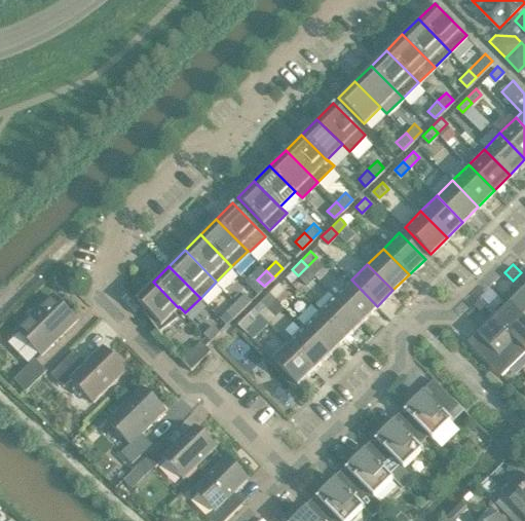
[(362,322),(377,306),(351,280),(335,295),(362,322)]
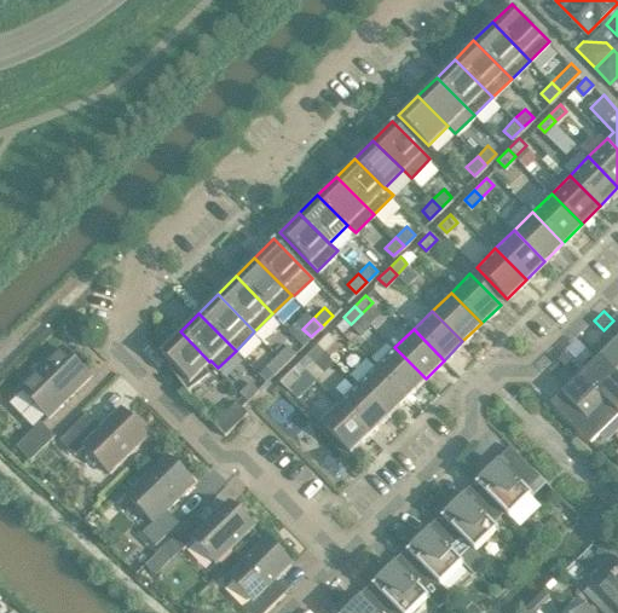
[(204,366),(209,362),(180,331),(160,351),(172,363),(168,365),(184,387),(208,372),(204,366)]
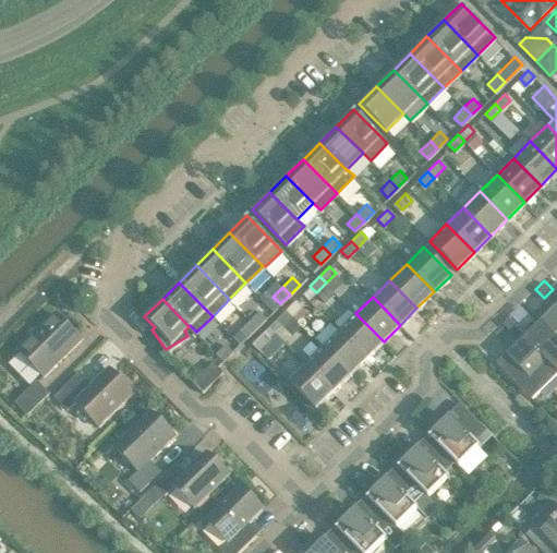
[(286,310),(292,316),(302,307),(295,300),(286,310)]
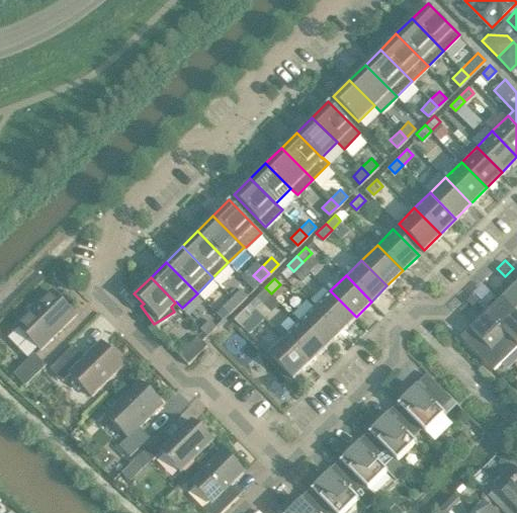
[(516,311),(516,282),(503,296),(516,311)]
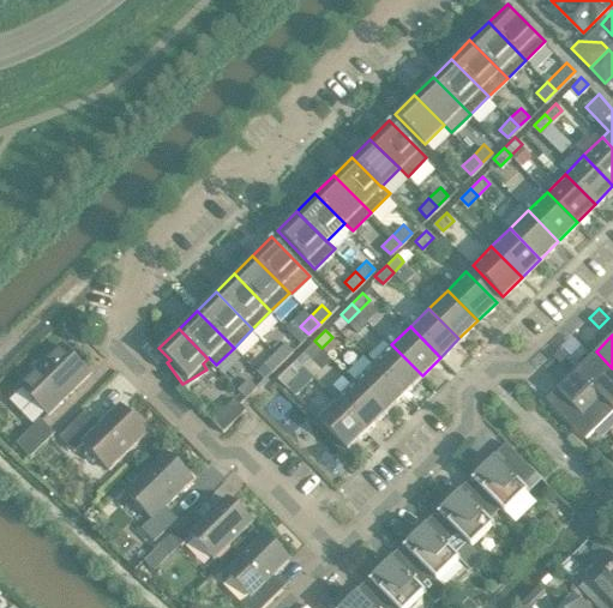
[(282,360),(293,349),(284,341),(274,351),(282,360)]
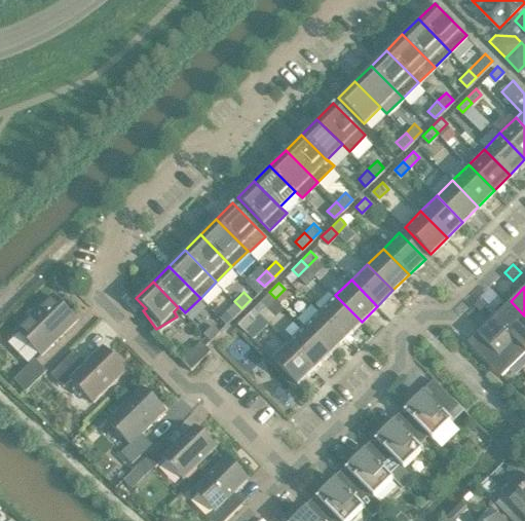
[(266,306),(275,298),(269,292),(260,300),(266,306)]
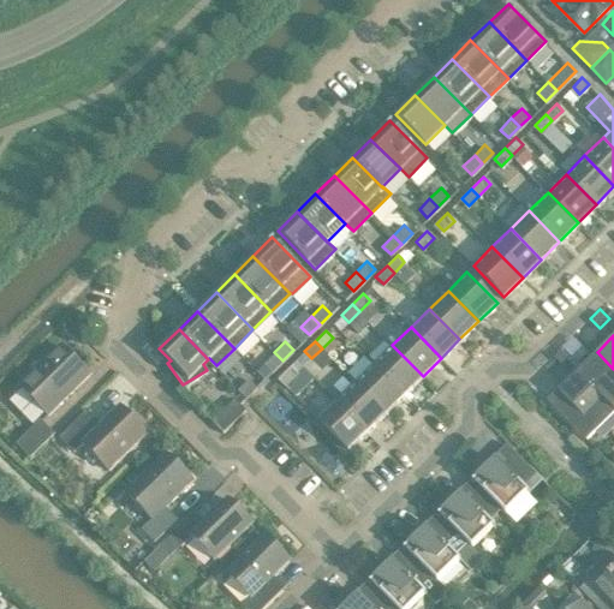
[(47,412),(88,372),(60,344),(19,384),(47,412)]
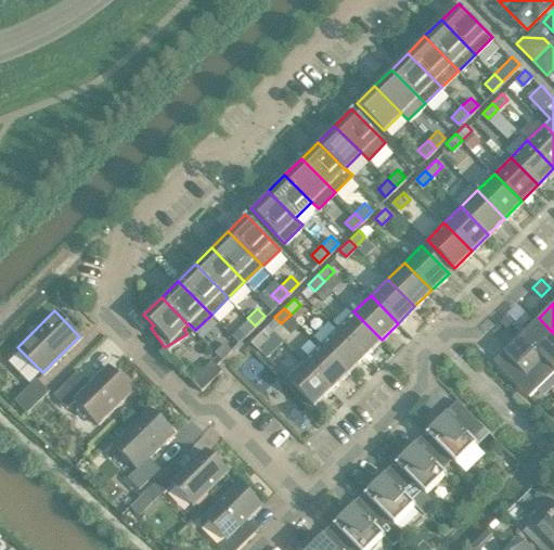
[(364,356),(382,340),(353,311),(337,328),(364,356)]
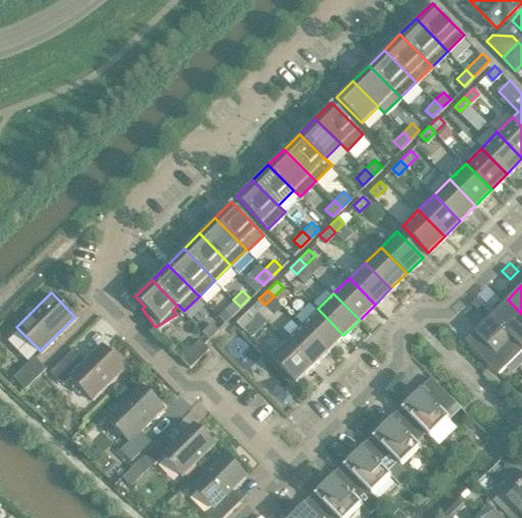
[(478,310),(486,301),(479,294),(471,301),(478,310)]
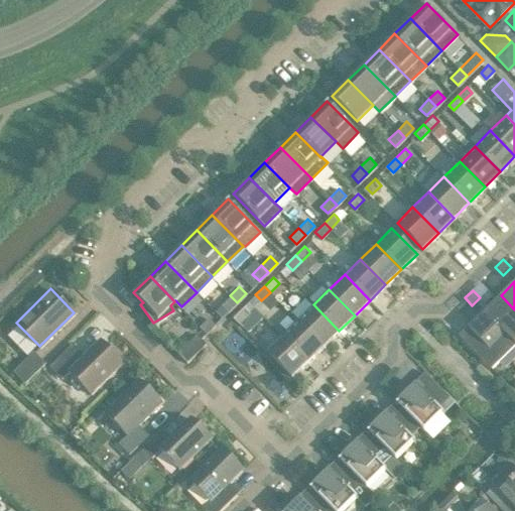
[(228,311),(237,302),(230,295),(221,304),(228,311)]
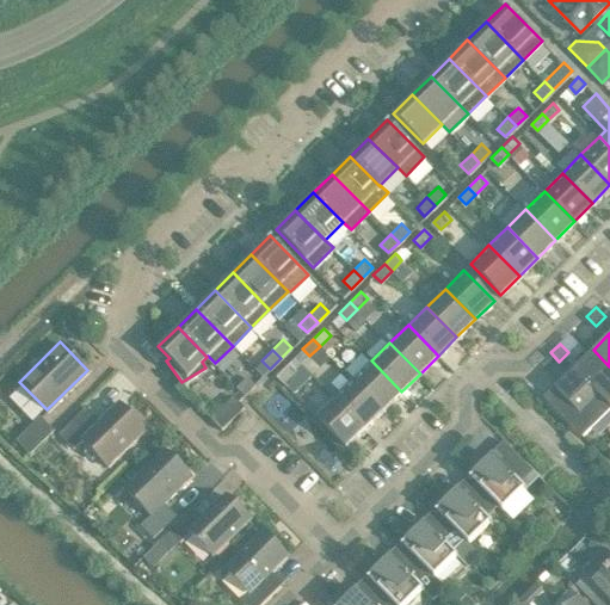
[(609,403),(609,366),(593,350),(574,368),(609,403)]
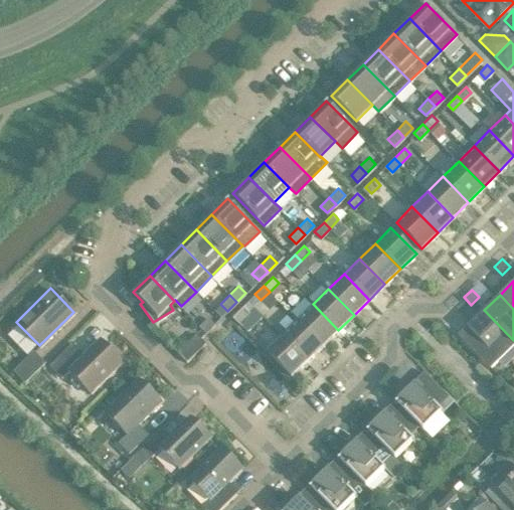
[(323,345),(338,330),(313,304),(298,320),(323,345)]
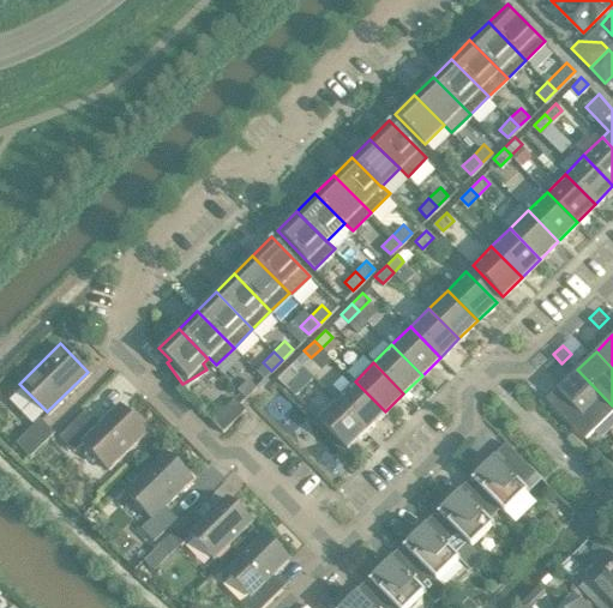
[(289,365),(277,377),(284,384),(296,372),(289,365)]
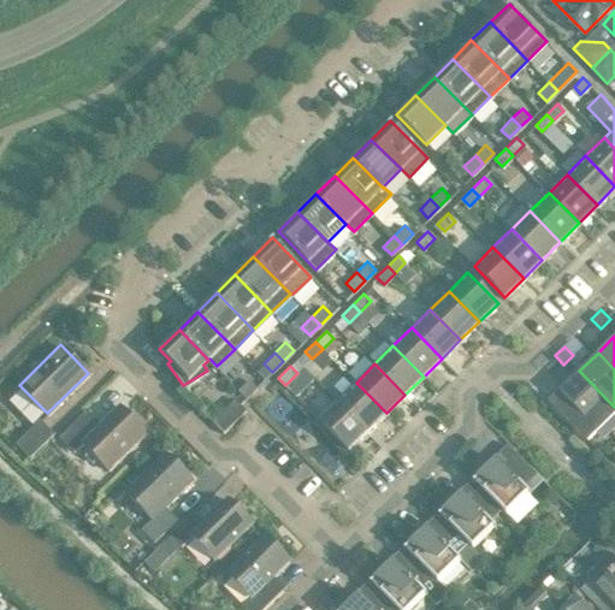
[(614,407),(579,371),(562,389),(561,386),(548,398),(586,438),(614,409),(614,407)]
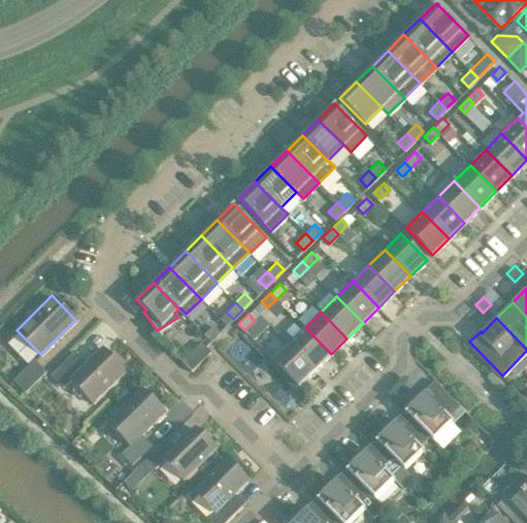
[(210,340),(220,332),(213,325),(204,334),(210,340)]
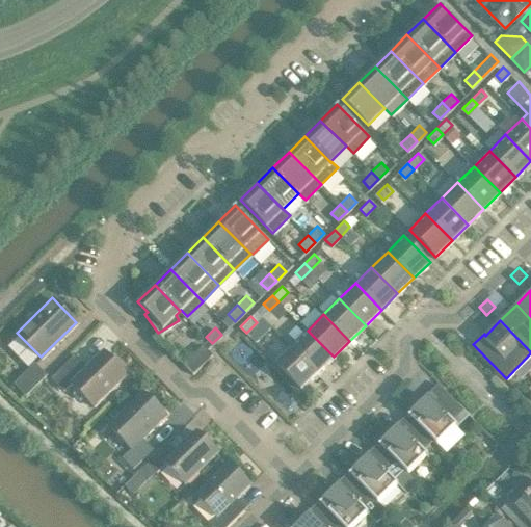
[(318,372),(334,357),(308,331),(291,346),(318,372)]
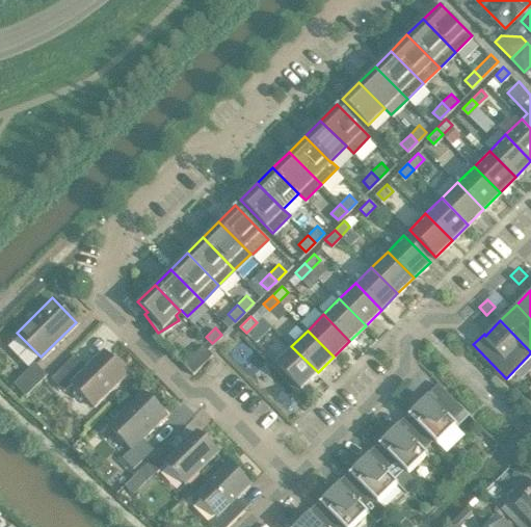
[(212,353),(207,348),(203,344),(183,364),(192,373),(212,353)]
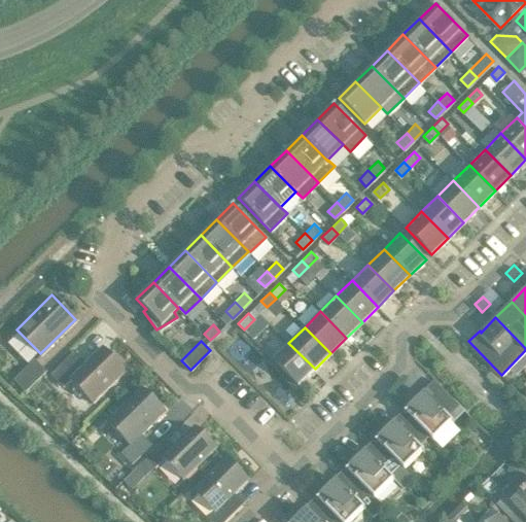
[(299,385),(315,369),(288,343),(272,358),(299,385)]
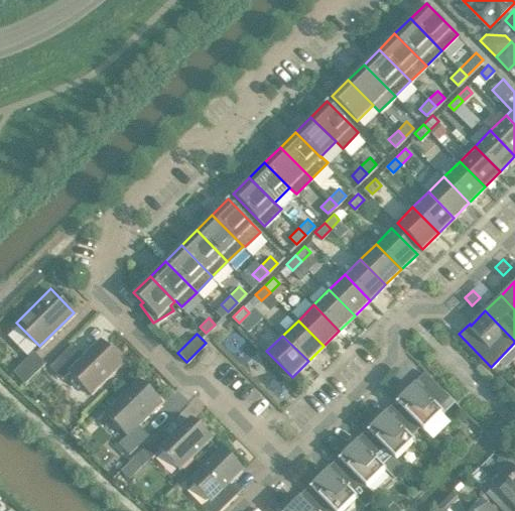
[(91,393),(123,362),(100,339),(84,355),(73,343),(49,366),(61,378),(70,371),(91,393)]
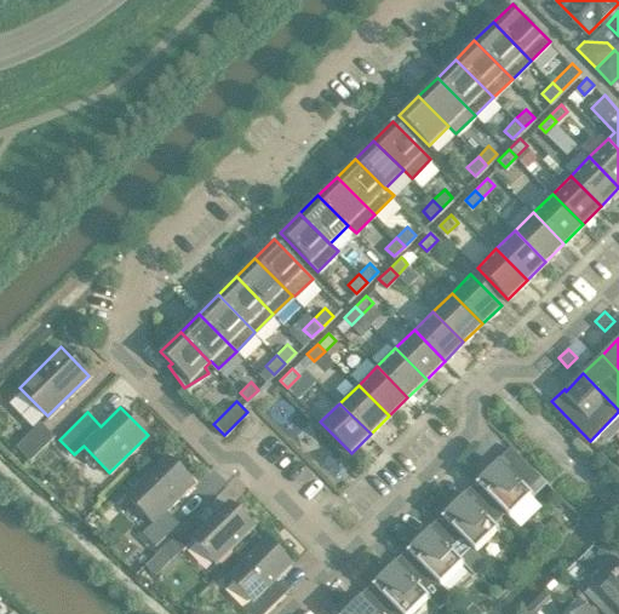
[(30,459),(55,436),(40,422),(16,446),(30,459)]
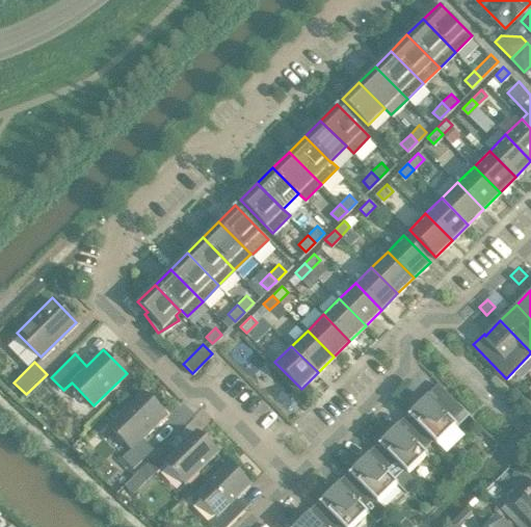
[(410,413),(434,439),(439,443),(457,423),(453,420),(465,409),(437,383),(426,394),(427,396),(410,413)]
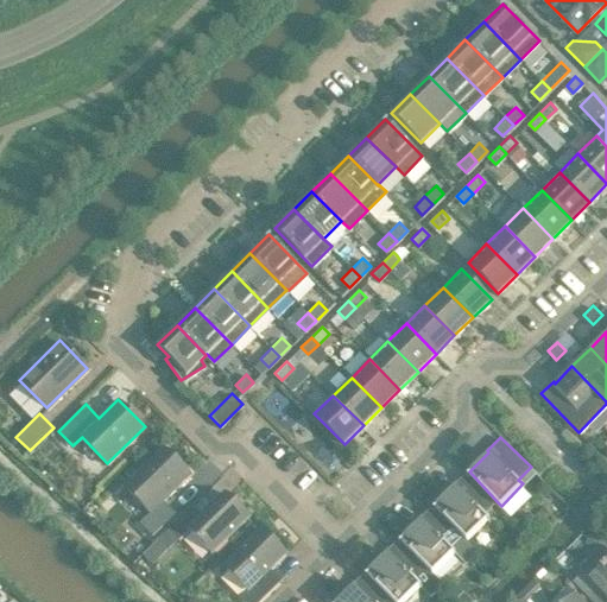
[(163,499),(190,473),(164,445),(124,485),(150,512),(139,521),(152,534),(175,512),(163,499)]
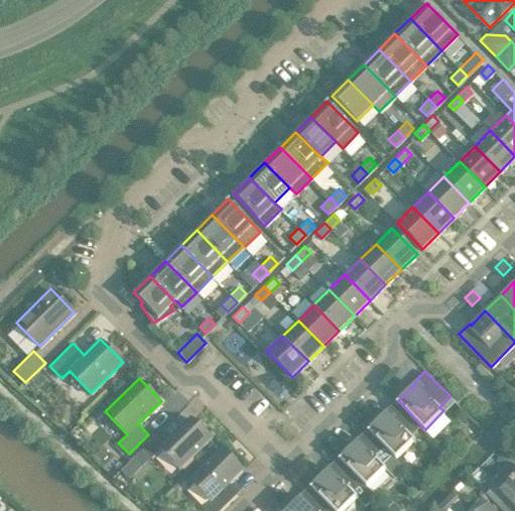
[(421,425),(398,400),(396,399),(384,410),(386,412),(369,429),(396,458),(414,439),(411,435),(421,425)]
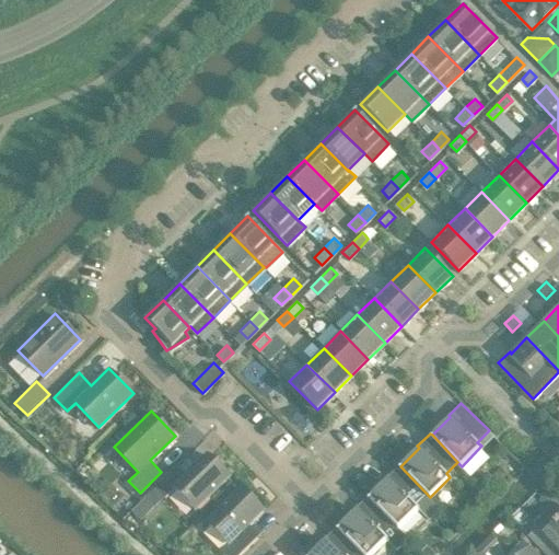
[(195,508),(229,475),(208,453),(186,474),(177,465),(155,486),(165,496),(175,487),(195,508)]
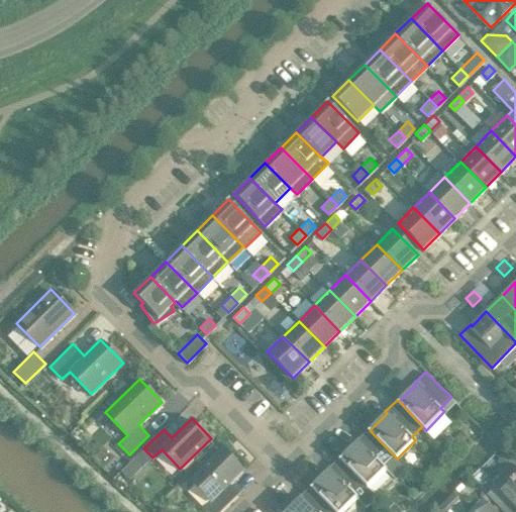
[(341,458),(340,458),(369,487),(387,469),(394,476),(405,466),(397,458),(370,430),(369,428),(356,439),(358,441),(341,458)]
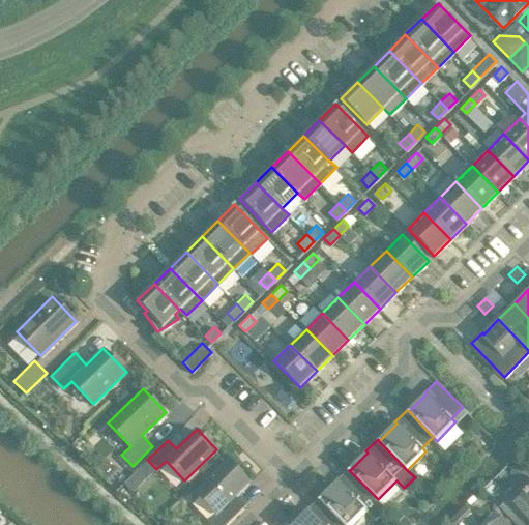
[(233,497),(248,482),(229,461),(196,493),(216,513),(209,520),(214,524),(225,524),(243,507),(233,497)]
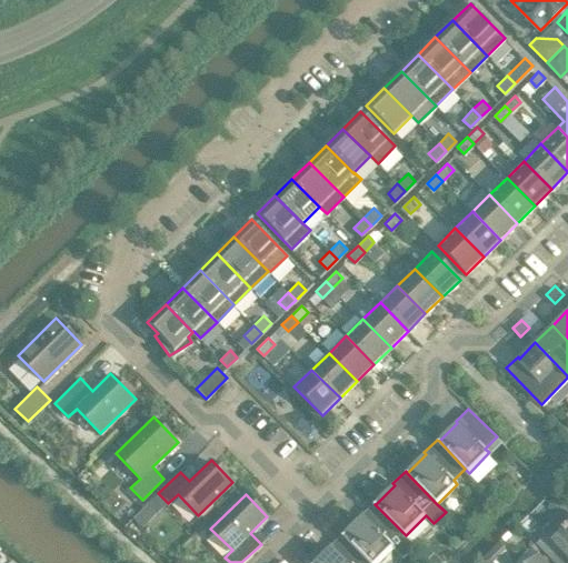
[(415,544),(406,535),(375,504),(376,504),(374,502),(360,515),(362,516),(344,535),(369,562),(370,562),(377,562),(394,548),(402,556),(415,544)]
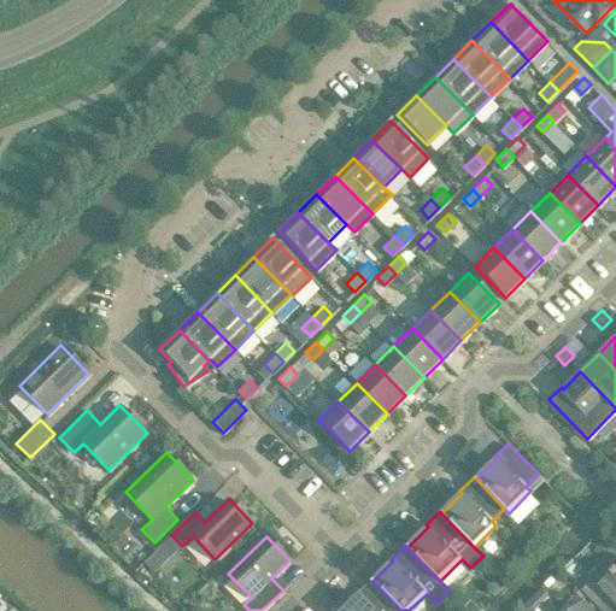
[(615,610),(615,551),(580,587),(603,610),(615,610)]
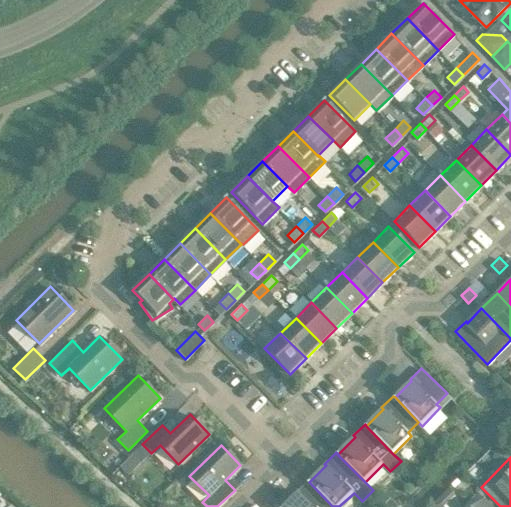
[(331,506),(332,506),(309,482),(308,480),(296,492),(298,493),(283,506),(331,506)]
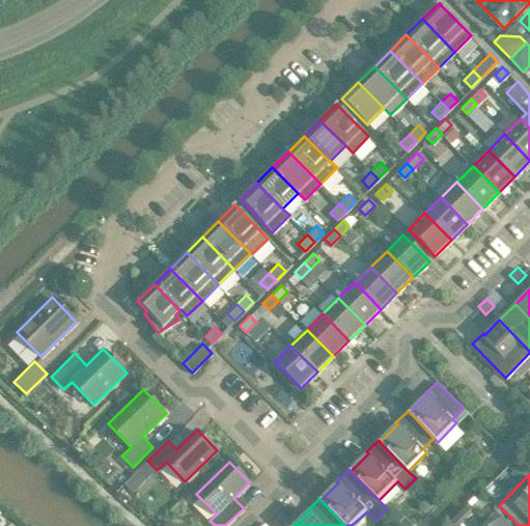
[(510,525),(501,517),(496,510),(493,510),(482,522),(481,524),(483,525),(510,525)]
